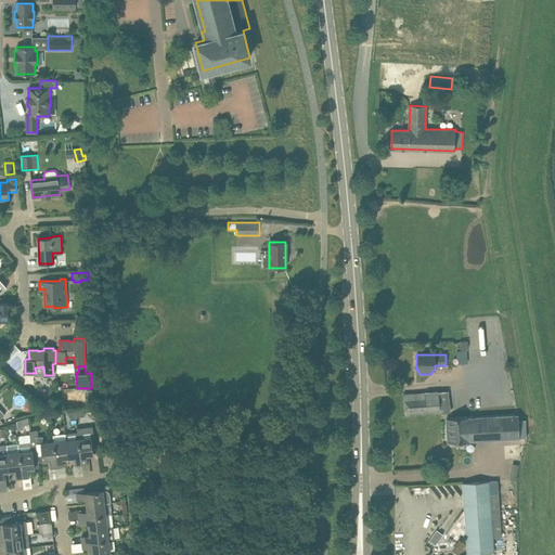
[(438,391),(403,395),(405,416),(440,413),(438,391)]
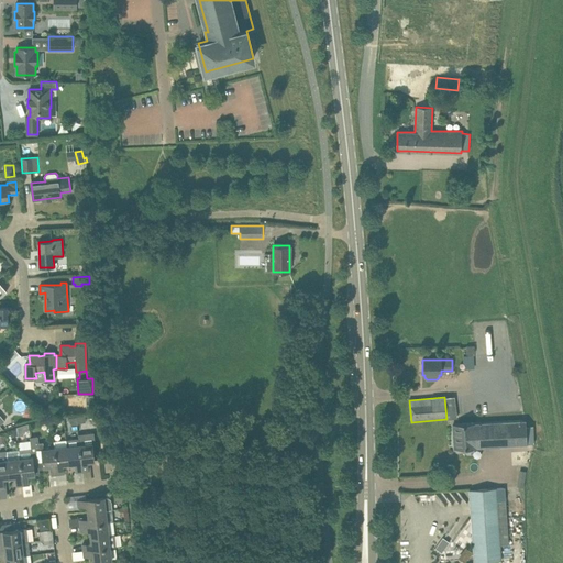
[(34,409),(25,408),(25,417),(33,418),(34,409)]
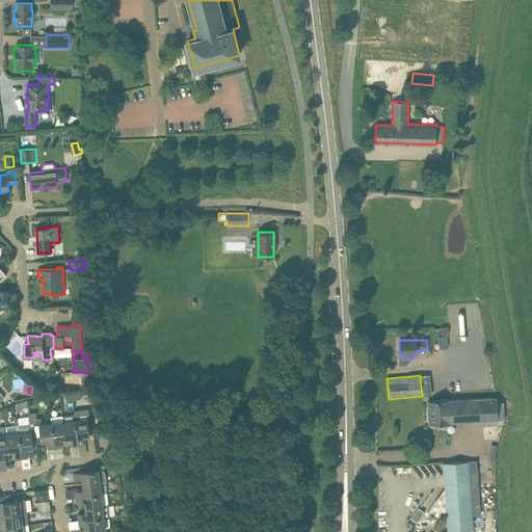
[(497,398),(428,402),(429,423),(505,419),(504,402),(497,402),(497,398)]
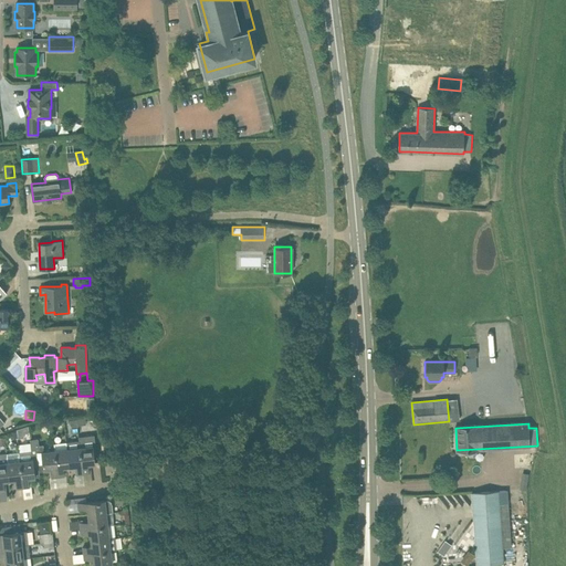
[(80,441),(80,447),(83,473),(90,473),(88,463),(95,463),(93,446),(95,446),(94,435),(79,437),(80,441)]
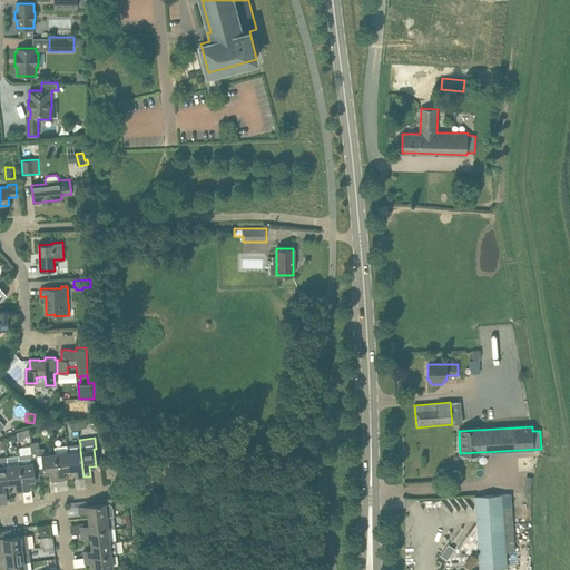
[(52,480),(59,480),(56,453),(45,454),(45,449),(40,449),(39,442),(30,443),(32,453),(33,462),(35,480),(36,480),(40,479),(39,475),(42,474),(45,472),(51,471),(52,480)]
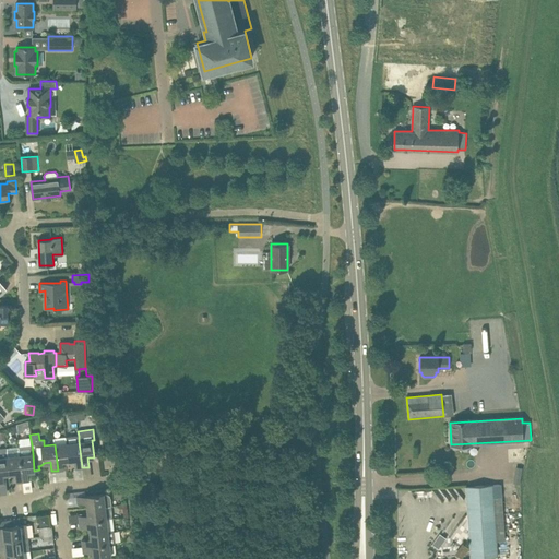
[(79,436),(67,437),(69,460),(75,460),(76,468),(82,467),(79,441),(79,436)]
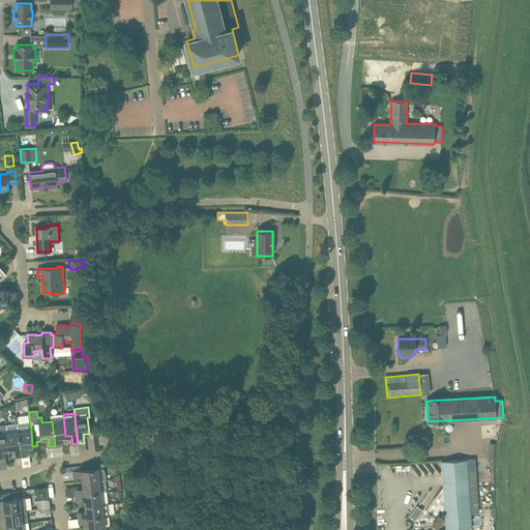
[(63,414),(51,415),(52,421),(55,446),(60,445),(59,437),(65,436),(63,414)]
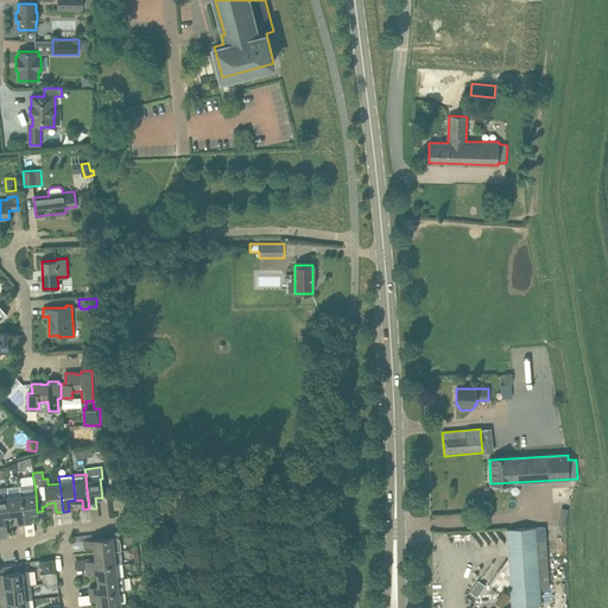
[(35,483),(20,486),(25,524),(31,523),(31,513),(37,512),(36,493),(35,483)]
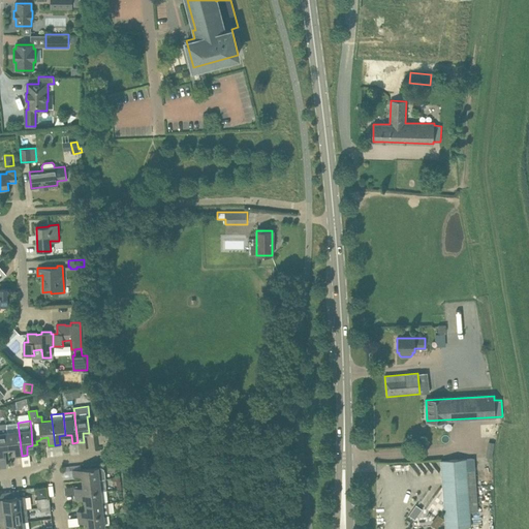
[(18,422),(6,424),(9,448),(16,447),(17,456),(22,456),(18,422)]
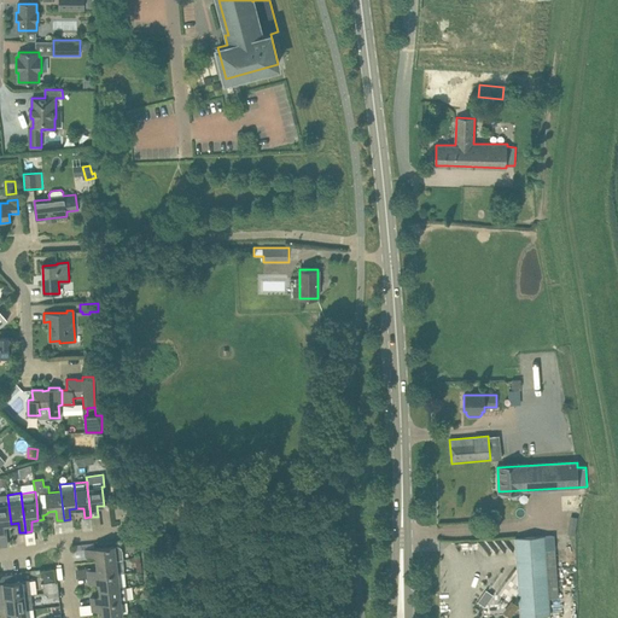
[(0,535),(5,535),(4,524),(11,524),(7,494),(0,494),(0,535)]
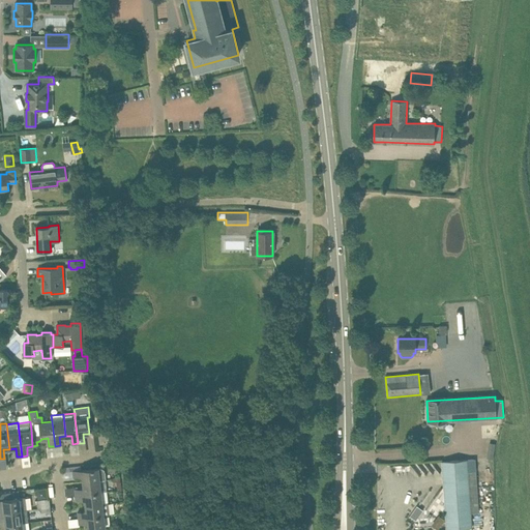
[(475,459),(442,461),(447,529),(472,528),(471,513),(479,512),(475,459)]
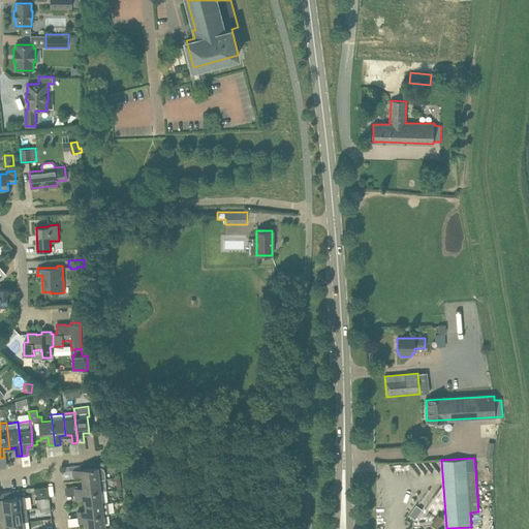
[(102,467),(100,467),(73,470),(73,476),(83,475),(83,481),(105,478),(104,469),(103,468),(102,467)]
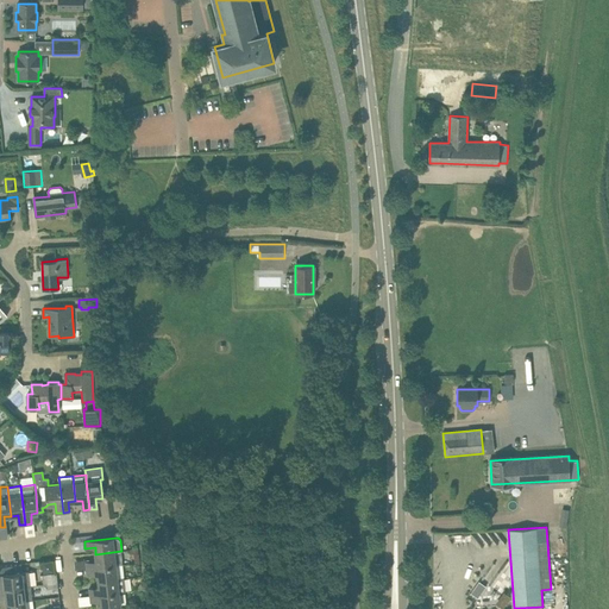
[(121,551),(95,554),(96,560),(87,562),(87,569),(123,565),(121,551)]
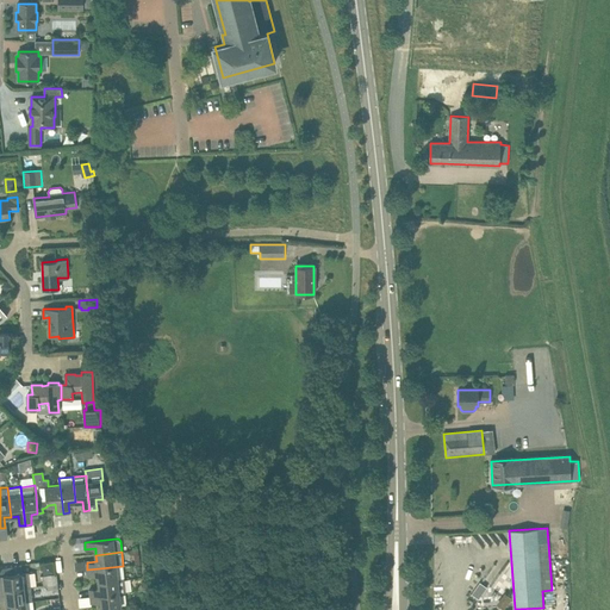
[(22,573),(22,565),(16,565),(16,567),(1,568),(2,576),(22,573)]
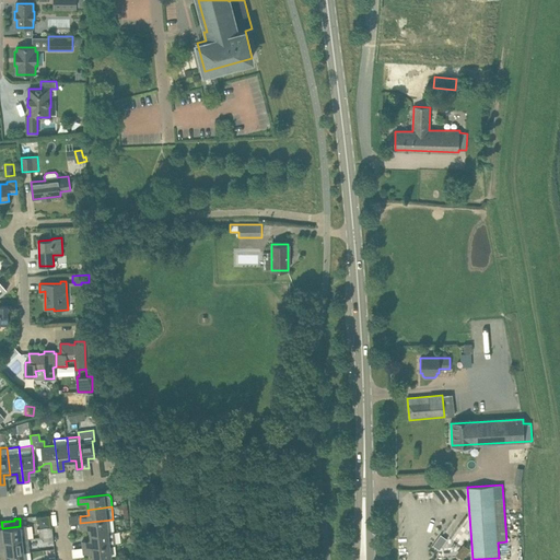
[(113,520),(80,523),(81,528),(90,527),(91,534),(114,532),(113,520)]
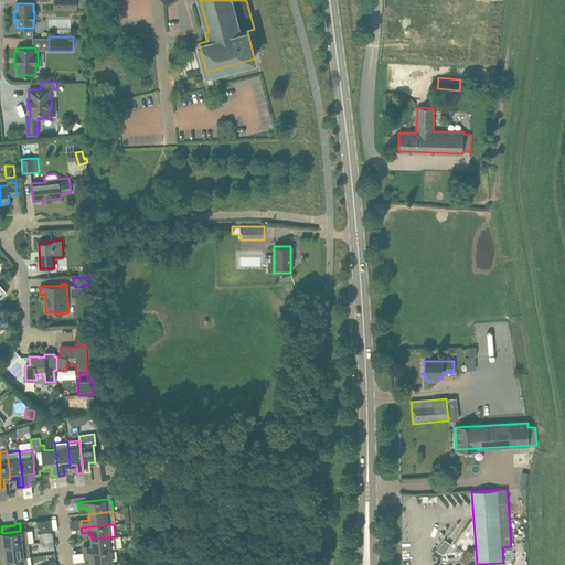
[(0,533),(0,546),(28,544),(25,530),(20,531),(2,533),(0,533)]
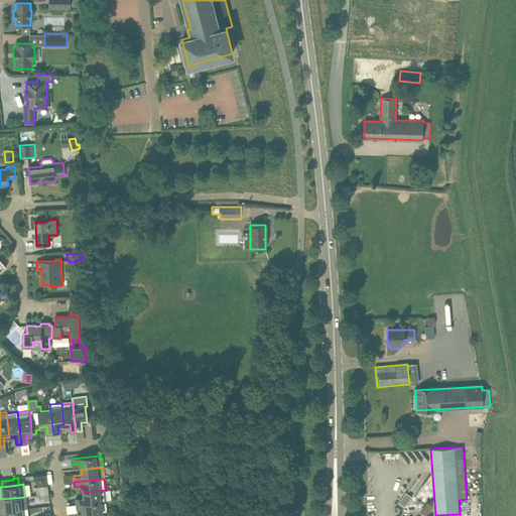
[(36,487),(37,495),(49,494),(48,486),(36,487)]
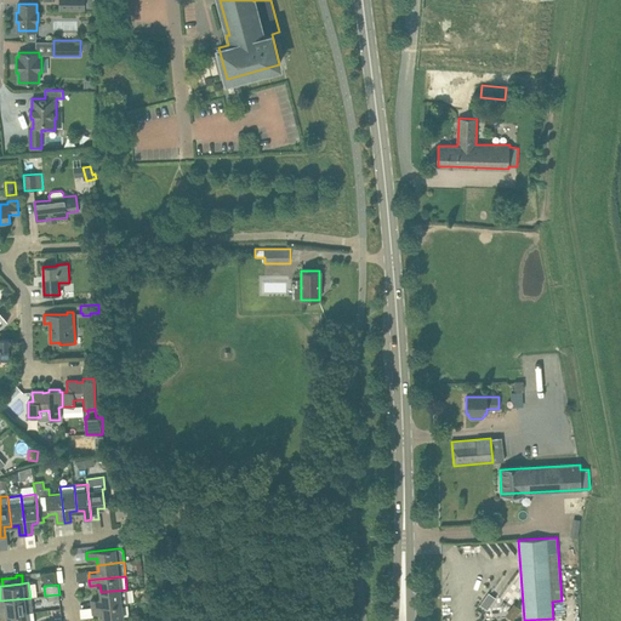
[(126,590),(101,592),(102,599),(91,600),(92,607),(129,603),(126,590)]
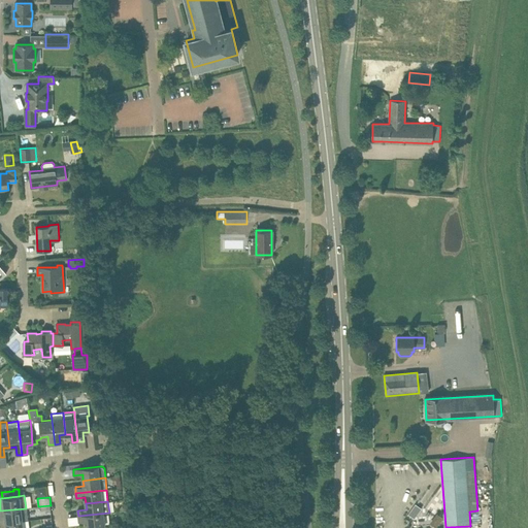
[(5,517),(5,523),(21,521),(22,521),(27,520),(26,508),(0,510),(0,515),(0,517),(5,517)]
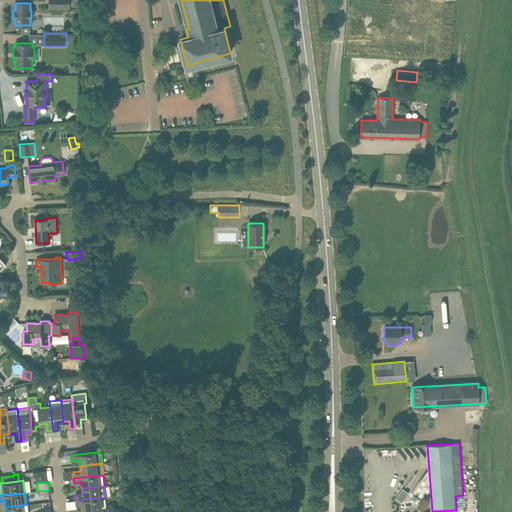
[(100,498),(76,500),(77,506),(85,505),(86,511),(101,509),(100,498)]
